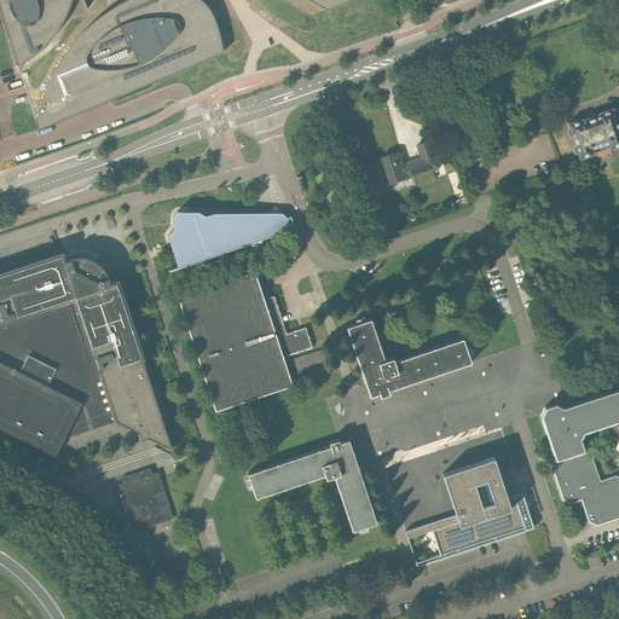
[(223,53),(224,53),(350,0),(0,0),(0,10),(17,65),(35,121),(38,129),(96,106),(108,100),(223,53)]
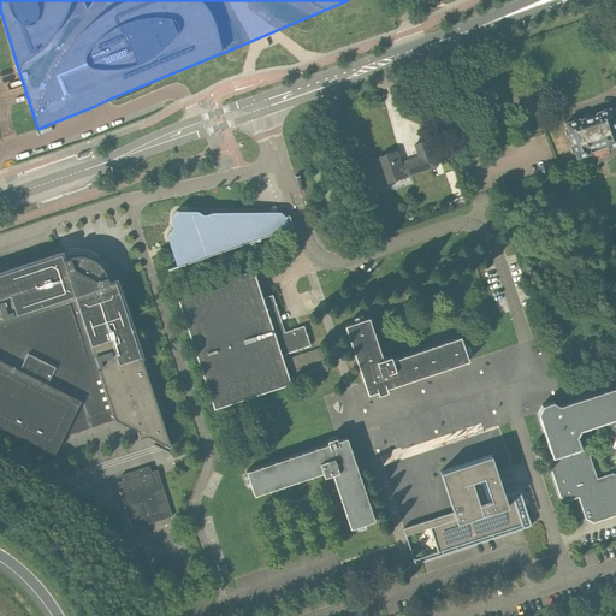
[(615,120),(615,108),(610,111),(609,108),(596,113),(597,116),(593,117),(592,116),(582,118),(582,119),(579,120),(578,119),(566,123),(567,128),(564,130),(567,135),(570,136),(573,146),(570,148),(573,153),(575,153),(576,158),(590,153),(588,148),(606,143),(608,147),(615,144),(615,129),(614,122),(615,120)]
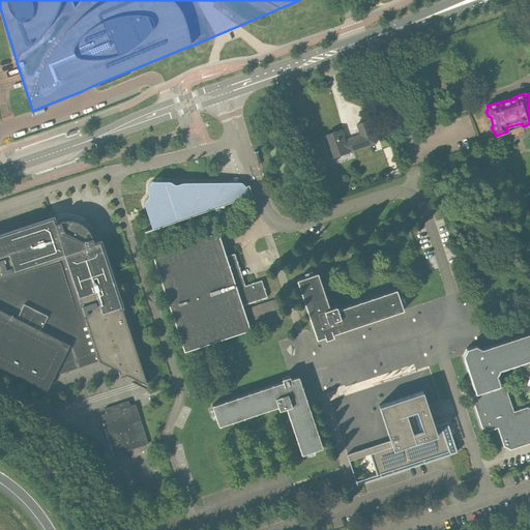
[(376,139),(370,120),(356,124),(358,130),(359,135),(345,140),(342,129),(326,135),(333,156),(371,144),(377,142),(376,139)]
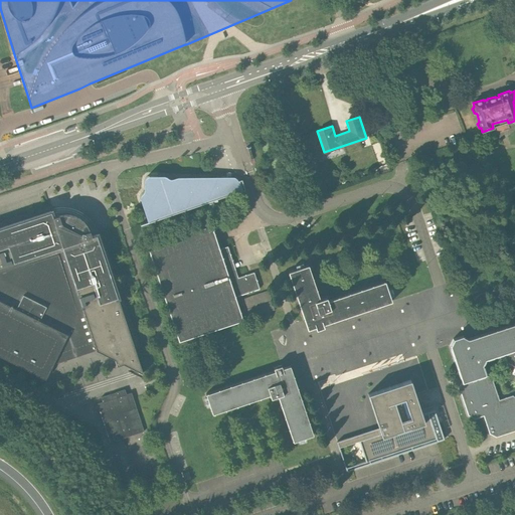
[(171,179),(169,178),(167,177),(164,176),(149,176),(148,176),(146,177),(145,178),(145,179),(144,181),(144,189),(144,190),(143,193),(142,194),(141,195),(140,196),(140,197),(148,221),(140,224),(231,194),(245,190),(241,180),(238,181),(237,180),(235,178),(233,177),(178,177),(176,178),(173,179),(171,179)]
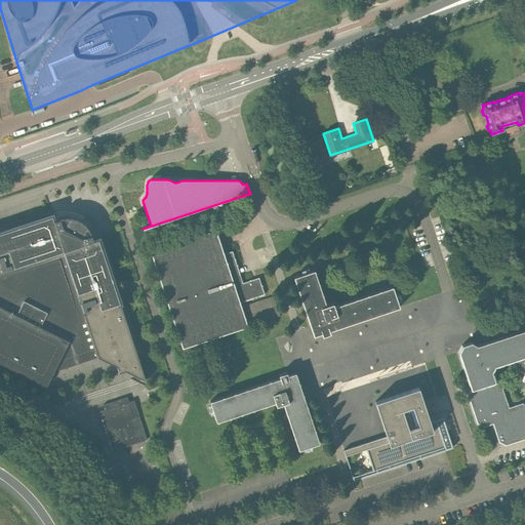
[(115,289),(116,289),(98,239),(93,241),(91,235),(90,232),(88,229),(86,227),(84,224),(81,223),(79,220),(76,219),(73,218),(70,218),(67,218),(64,218),(61,219),(59,218),(54,220),(52,215),(0,232),(0,363),(47,387),(59,362),(95,350),(98,358),(99,358),(117,366),(119,373),(126,371),(145,380),(146,380),(138,358),(117,294),(117,295),(115,289)]
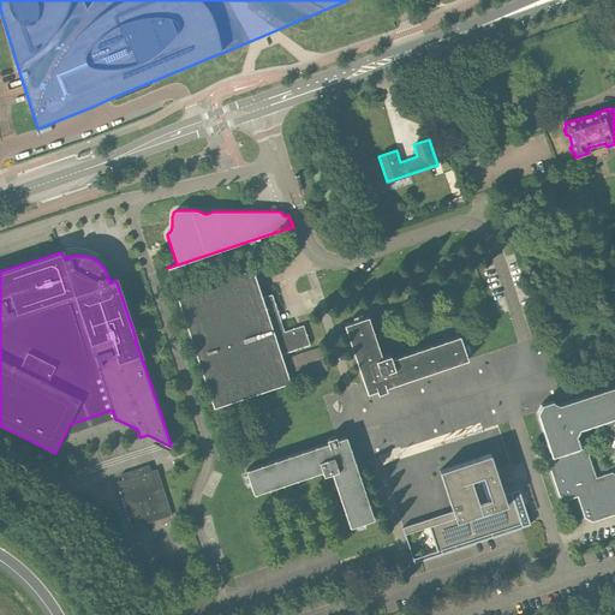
[(272,294),(262,298),(256,276),(252,269),(177,294),(212,404),(214,408),(291,383),(281,354),(310,345),(304,326),(285,332),(279,315),(272,294)]
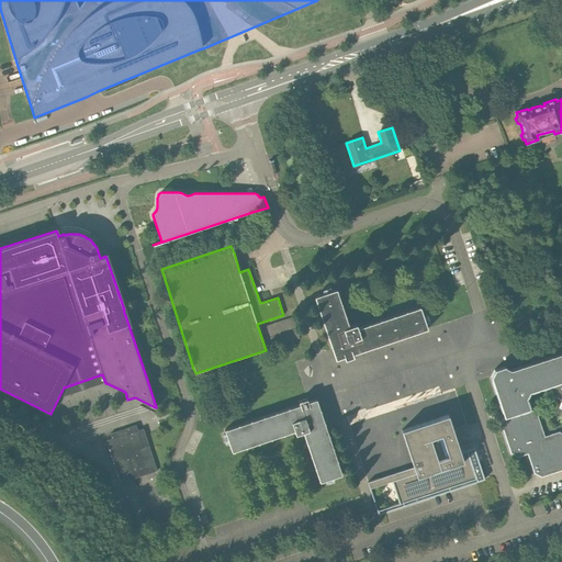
[(349,327),(337,290),(315,296),(333,350),(338,348),(341,358),(345,357),(346,360),(353,358),(352,355),(428,329),(420,307),(358,328),(357,325),(349,327)]
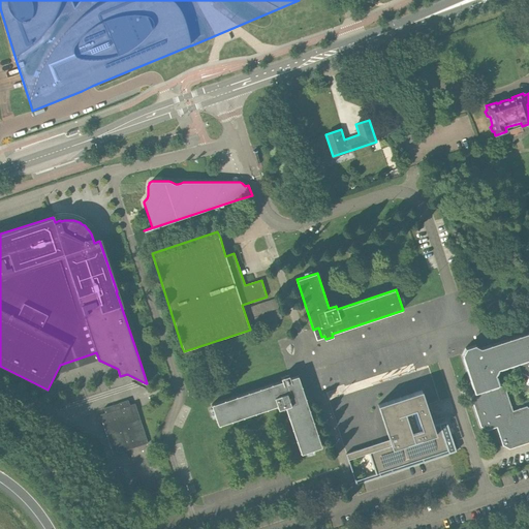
[(251,317),(279,308),(275,299),(248,308),(251,317)]
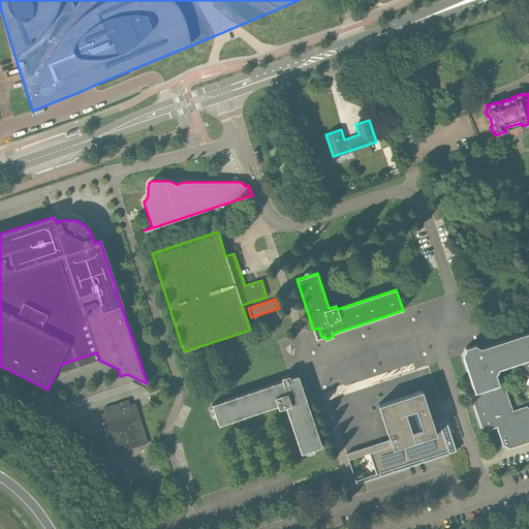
[(255,329),(282,319),(279,309),(251,318),(255,329)]
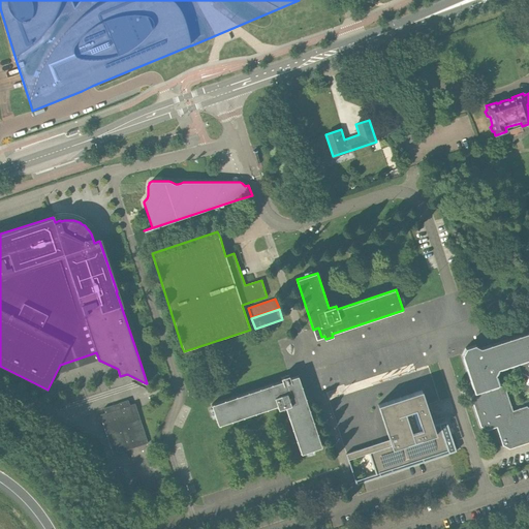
[(528,332),(528,333),(480,348),(475,345),(465,348),(465,349),(463,354),(462,354),(475,394),(472,399),(471,399),(480,428),(481,428),(487,430),(488,431),(497,428),(503,446),(508,448),(509,449),(528,442),(528,332)]
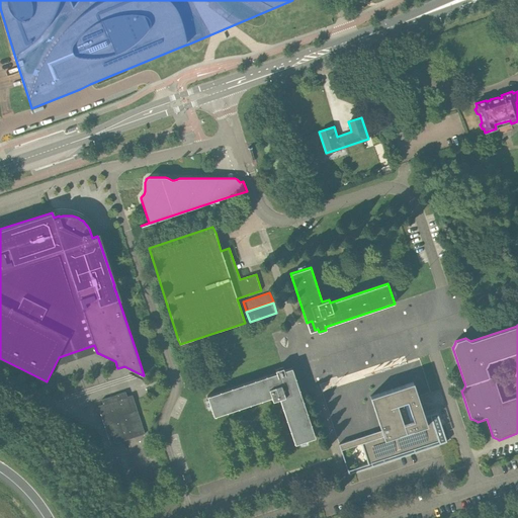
[(284,370),(283,367),(275,370),(276,373),(207,397),(213,417),(271,398),(272,401),(279,399),(294,444),(316,437),(295,377),(291,368),(284,370)]
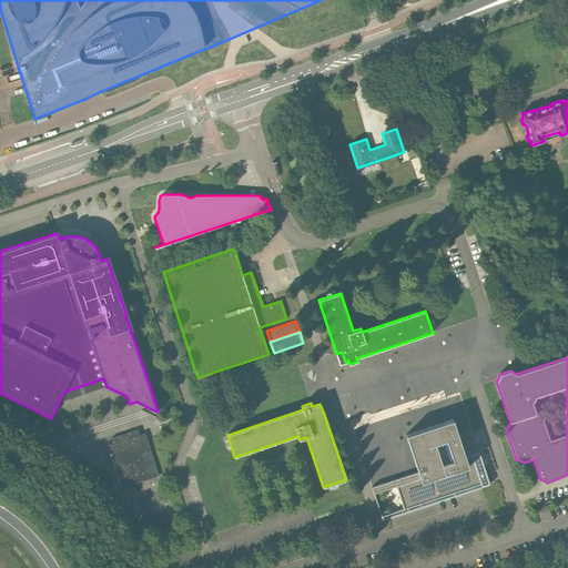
[(465,456),(453,419),(406,435),(418,473),(419,473),(421,476),(393,485),(394,487),(396,486),(404,509),(382,516),(374,494),(386,489),(385,488),(373,492),(383,519),(489,485),(479,452),(465,456)]
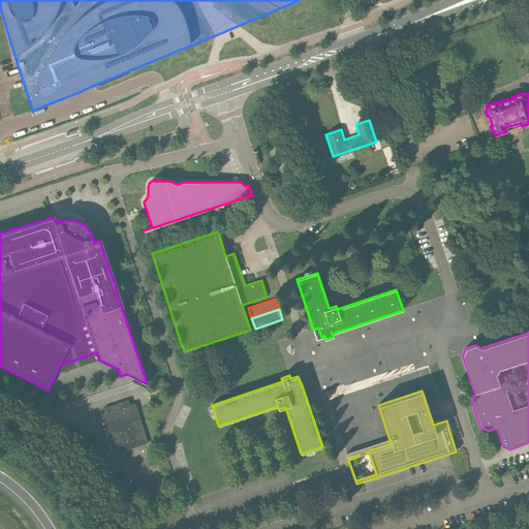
[(130,405),(129,400),(103,408),(105,413),(100,415),(114,455),(148,443),(135,404),(130,405)]
